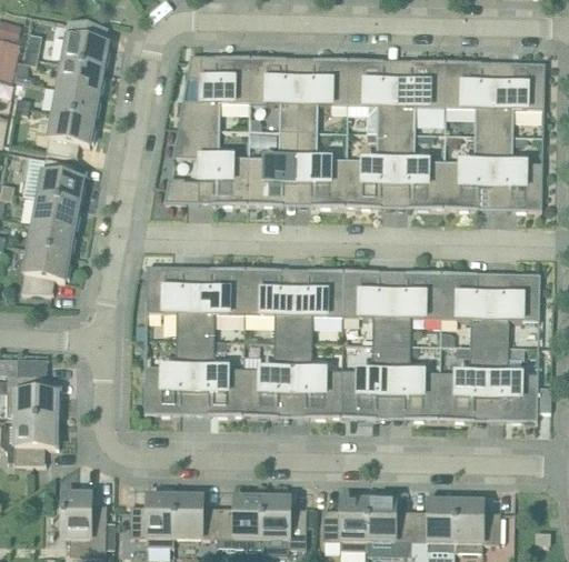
[(22,23),(0,17),(0,36),(18,41),(22,23)]
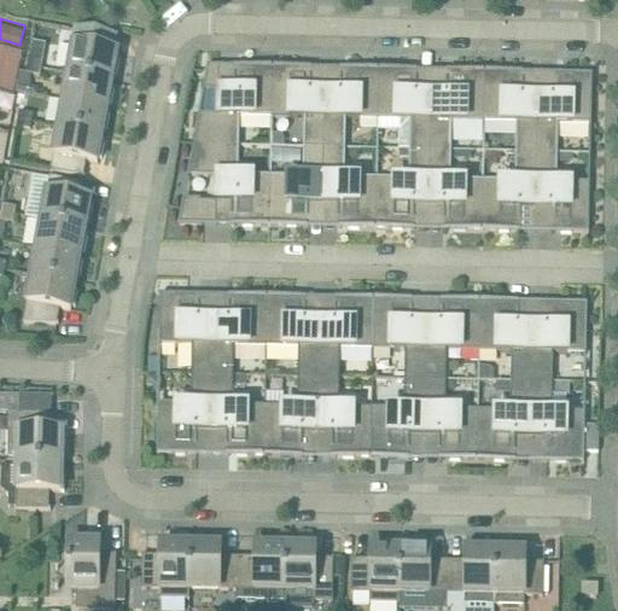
[(68,67),(111,75),(111,69),(114,69),(114,68),(116,69),(120,52),(116,52),(117,47),(106,45),(109,30),(110,30),(110,29),(76,23),(68,67)]
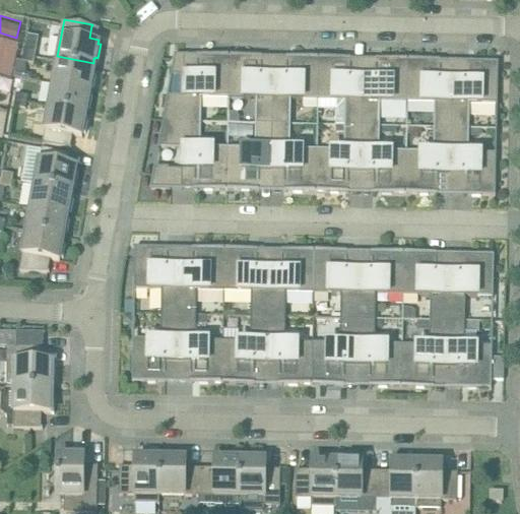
[(0,70),(11,73),(19,41),(0,36),(0,70)]
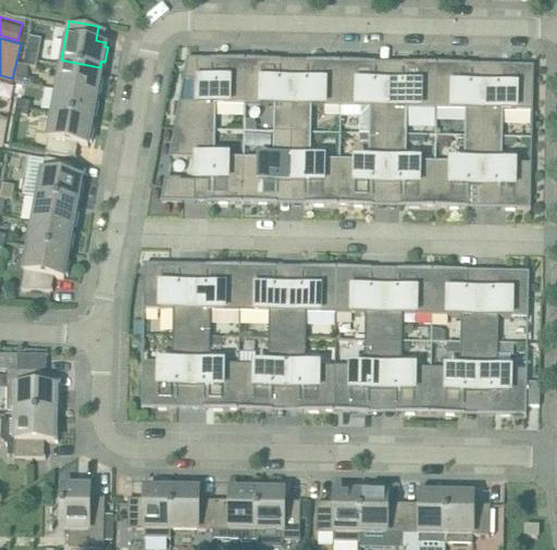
[(26,47),(24,53),(37,55),(38,49),(26,47)]
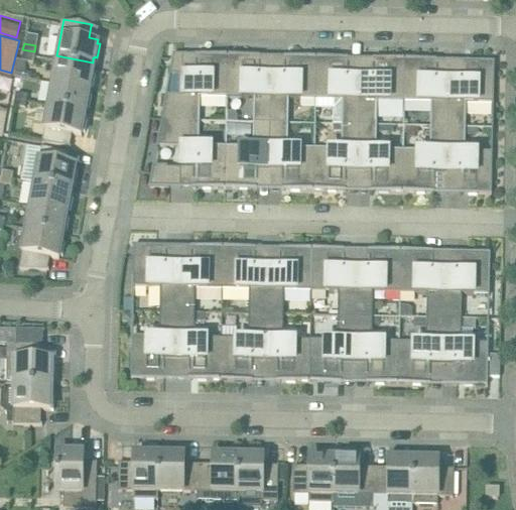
[(33,58),(34,51),(22,49),(21,56),(33,58)]
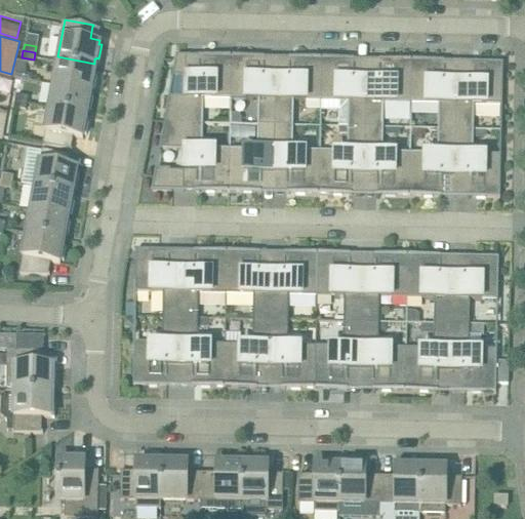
[(217,93),(231,93),(232,51),(208,51),(208,58),(199,58),(199,71),(186,71),(187,52),(188,52),(188,50),(176,50),(164,118),(203,119),(203,95),(217,95),(217,93)]
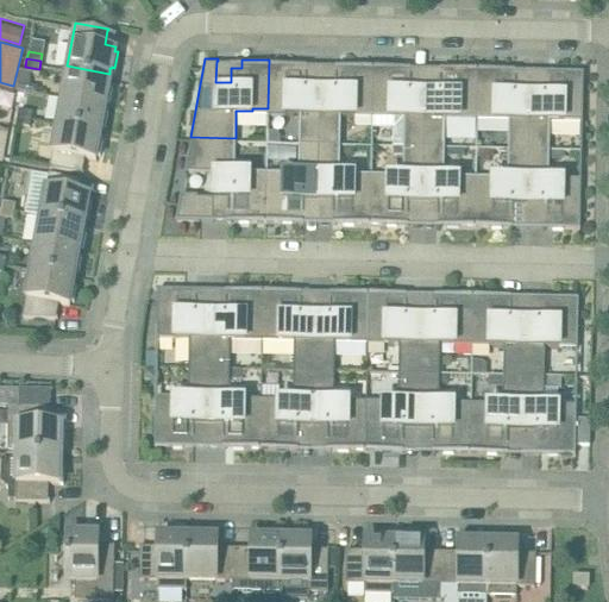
[(269,60),(268,108),(283,110),(283,111),(299,112),(297,139),(319,139),(320,85),(306,85),(307,69),(295,69),(295,61),(269,60)]
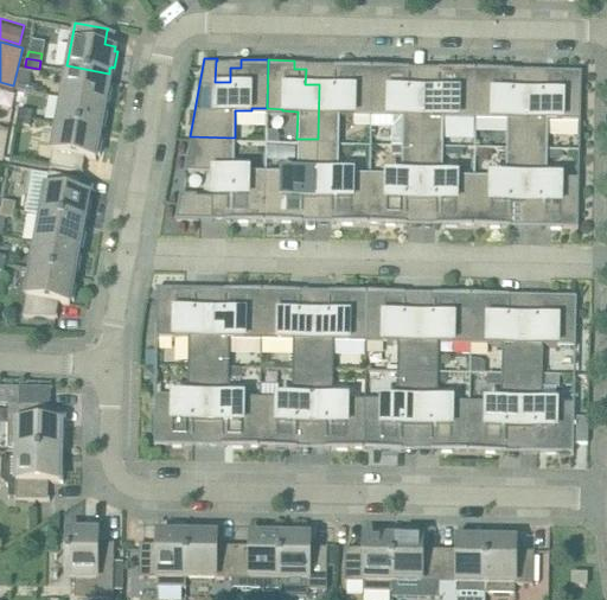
[(356,110),(371,110),(372,62),(345,62),(345,70),(334,70),(333,85),(319,84),(318,139),(339,140),(339,113),(356,113),(356,110)]
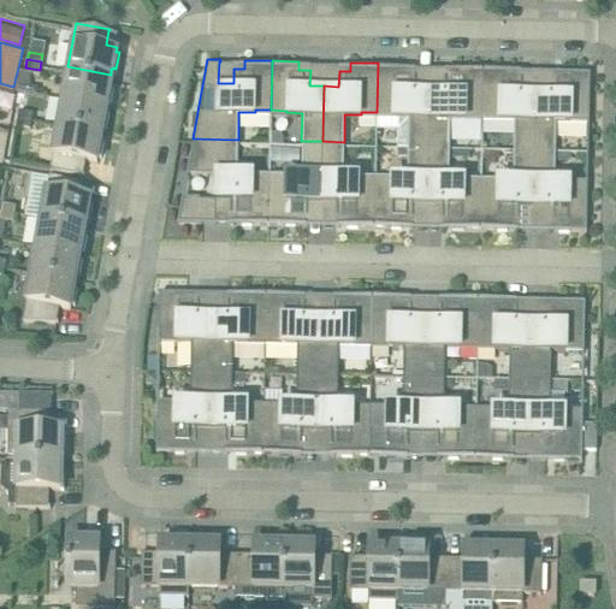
[(407,143),(428,143),(430,88),(415,88),(416,72),(404,72),(404,64),(378,63),(377,112),(392,112),(392,114),(408,114),(407,143)]
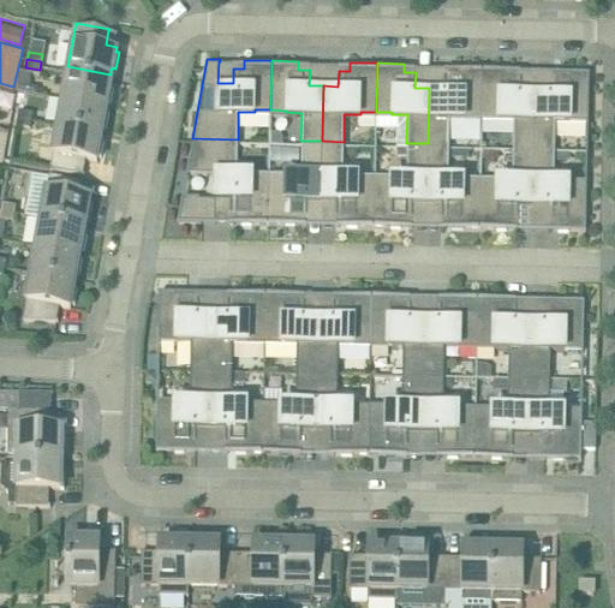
[(428,143),(449,144),(451,117),(467,117),(467,114),(482,114),(483,65),(455,65),(455,73),(445,73),(443,88),(429,88),(428,143)]
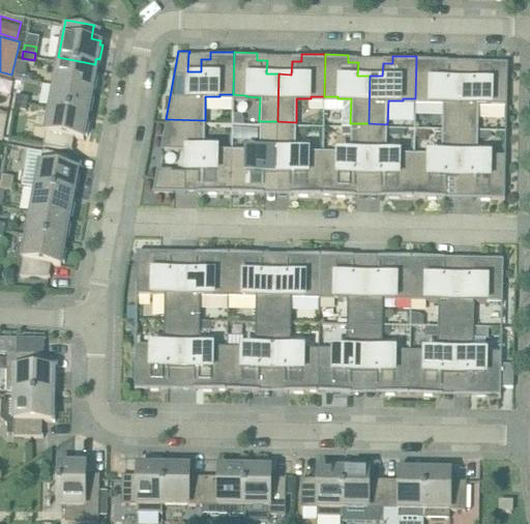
[(442,102),(442,125),(460,125),(461,78),(448,78),(449,64),(439,64),(439,57),(416,56),(415,98),(429,99),(429,100),(442,102)]
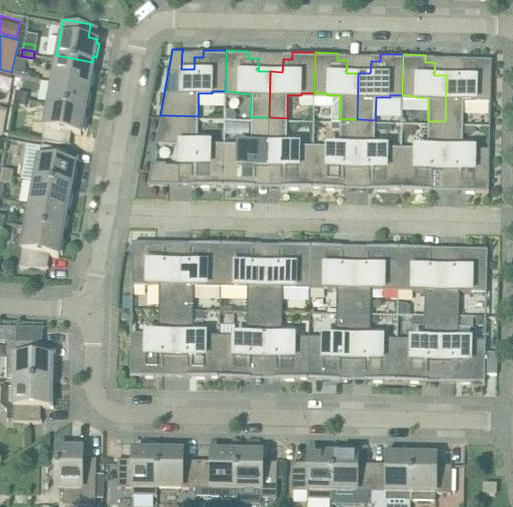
[(56,55),(52,78),(89,84),(89,81),(92,81),(94,68),(92,67),(92,66),(91,66),(92,62),(56,55)]
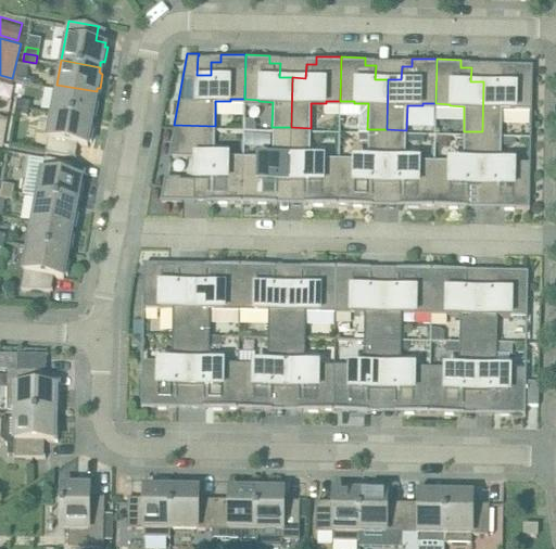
[(496,81),(483,81),(482,131),(501,132),(502,105),(531,106),(532,61),(507,61),(507,68),(497,68),(496,81)]
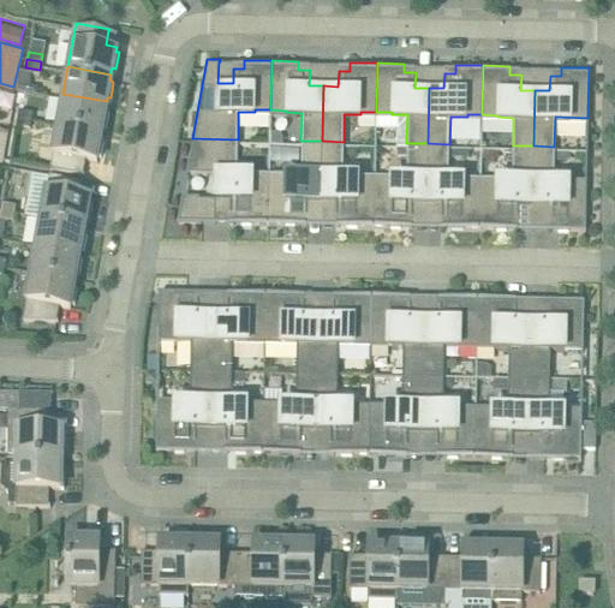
[(106,106),(107,101),(63,94),(58,120),(100,127),(101,123),(103,123),(103,121),(106,123),(109,106),(106,106)]
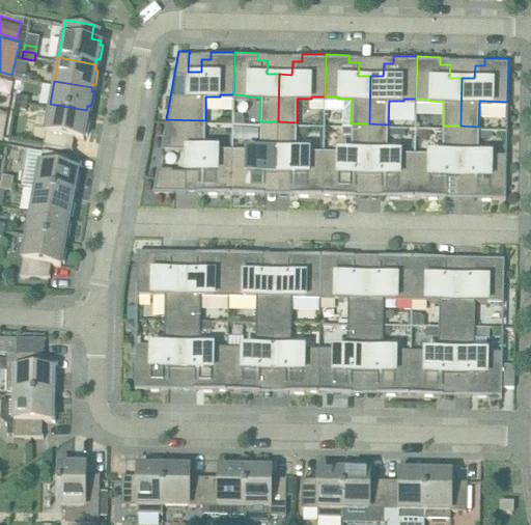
[(17,90),(15,98),(27,100),(28,93),(17,90)]
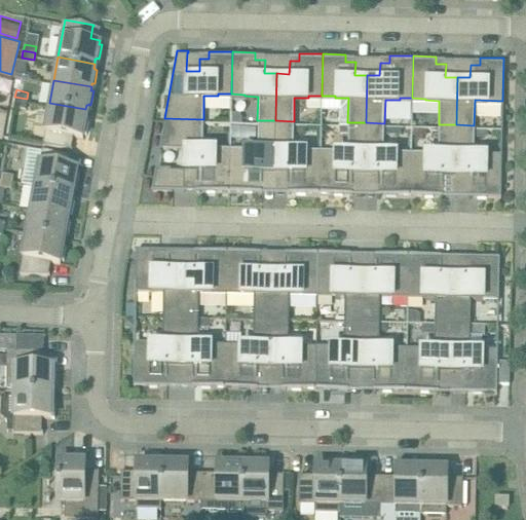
[(27,99),(14,97),(13,103),(26,105),(27,99)]
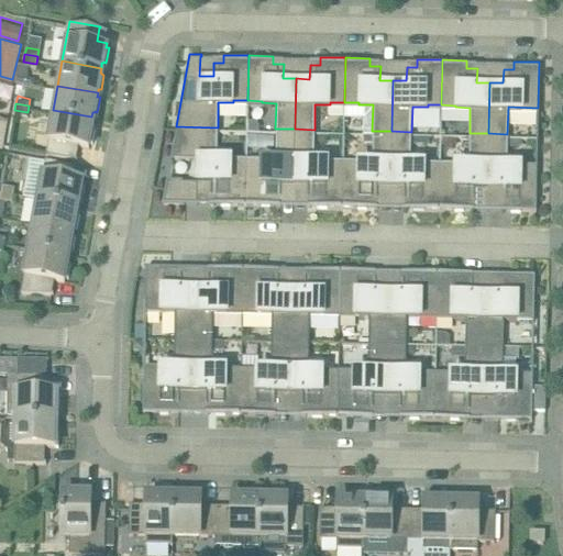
[(91,122),(91,117),(53,110),(46,149),(77,156),(77,154),(76,154),(78,141),(89,143),(89,139),(92,139),(95,124),(92,123),(92,122),(91,122)]
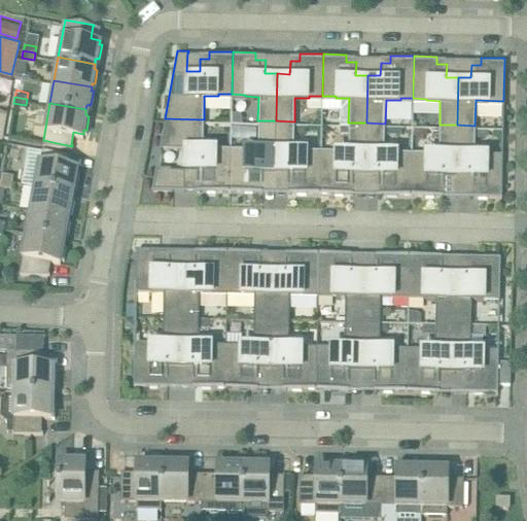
[(232,108),(232,119),(242,119),(242,112),(239,108),(232,108)]
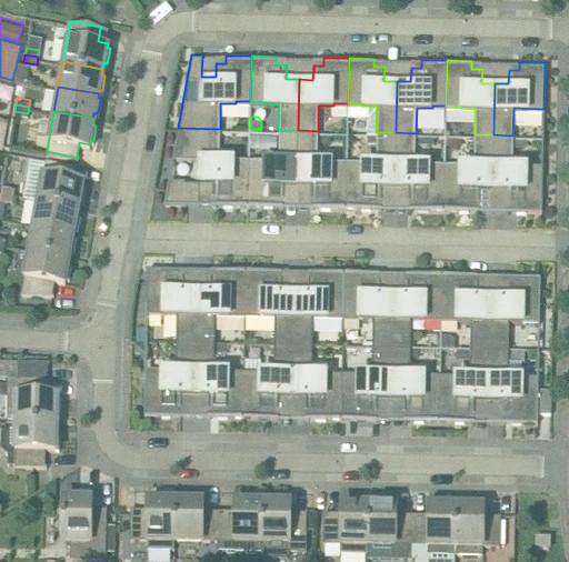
[(248,202),(249,156),(235,156),(235,153),(219,153),(220,129),(178,128),(173,156),(197,156),(197,177),(199,177),(199,179),(212,180),(212,193),(222,193),(222,202),(248,202)]
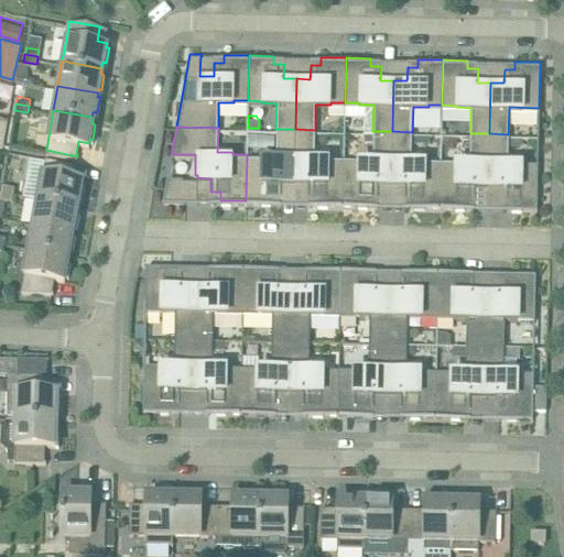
[(295,129),(275,129),(275,153),(260,152),(260,155),(247,154),(246,200),(270,201),(271,193),(281,194),(281,179),(294,179),(295,129)]
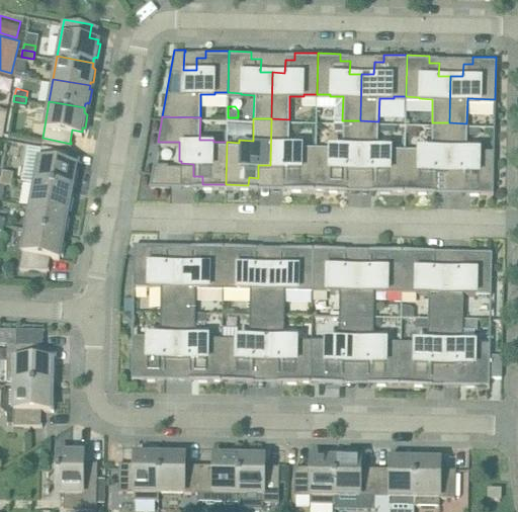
[(315,186),(316,144),(303,144),(303,142),(288,142),(289,119),(271,118),(270,165),(282,166),(282,178),(291,178),(291,186),(315,186)]
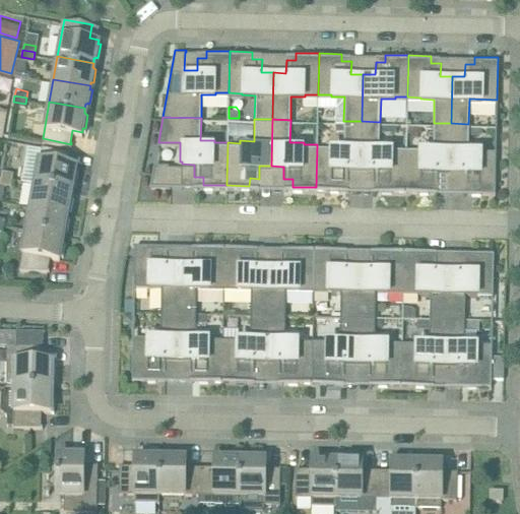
[(361,168),(362,121),(343,121),(343,142),(329,142),(329,144),(317,144),(316,187),(338,188),(339,180),(348,181),(348,168),(361,168)]
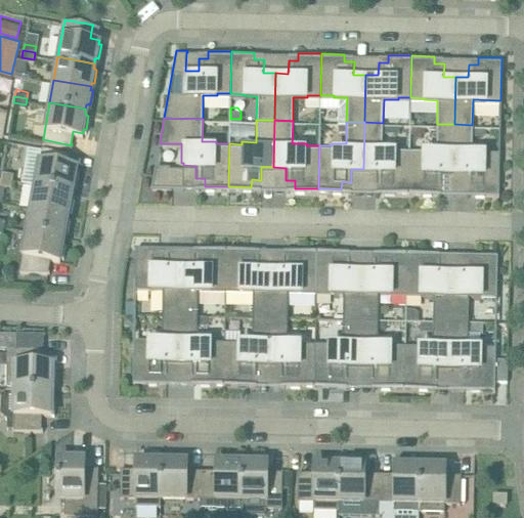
[(385,190),(408,190),(409,147),(397,147),(397,145),(383,145),(383,123),(364,122),(363,169),(376,170),(376,182),(385,182),(385,190)]
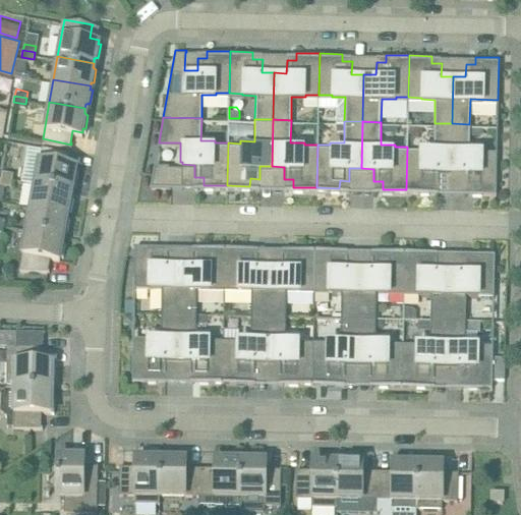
[(407,147),(406,189),(428,190),(429,182),(439,183),(439,170),(451,170),(452,123),(435,123),(435,146),(420,145),(420,148),(407,147)]
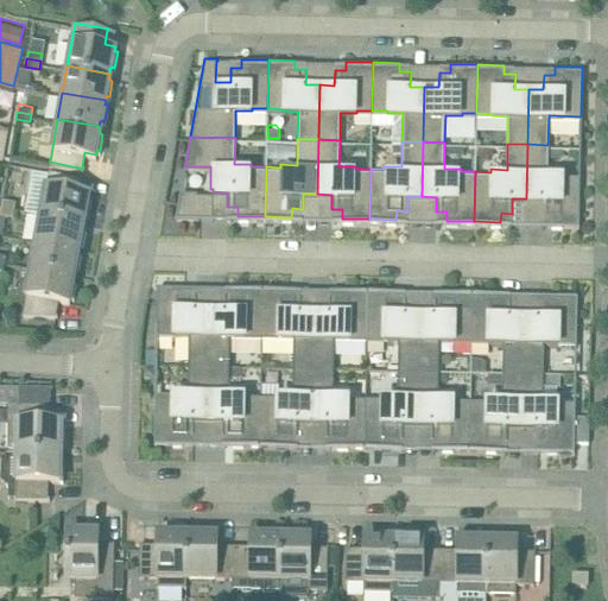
[(548,145),(527,144),(526,198),(540,198),(540,214),(551,214),(551,222),(578,223),(580,174),(548,174),(548,145)]
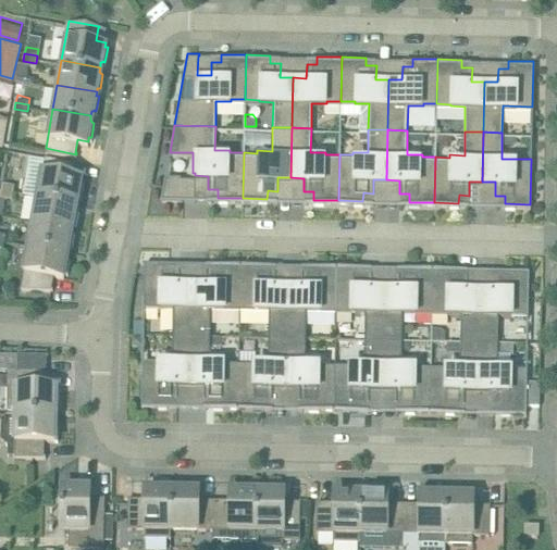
[(37,192),(75,200),(76,195),(78,195),(78,194),(81,195),(84,179),(81,179),(82,175),(72,173),(74,160),(75,161),(75,159),(45,153),(37,192)]
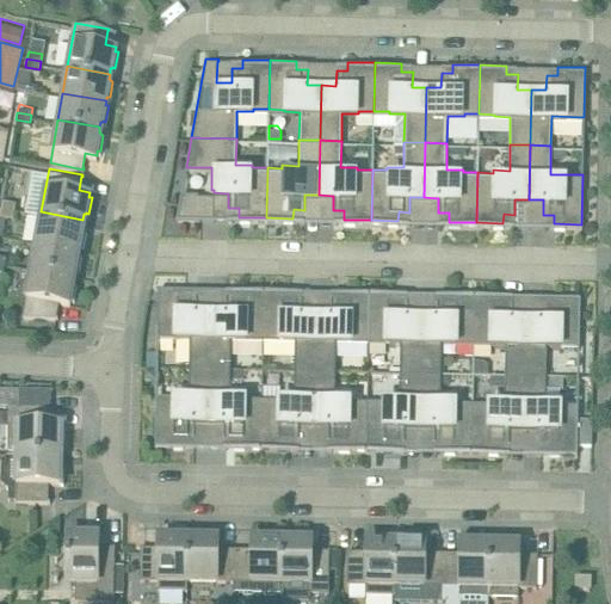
[(198,215),(198,190),(181,189),(177,216),(199,216),(199,215),(198,215)]
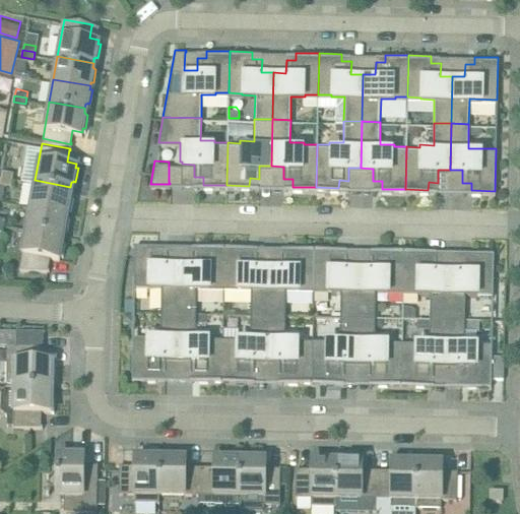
[(0,174),(12,176),(13,170),(2,168),(0,174)]
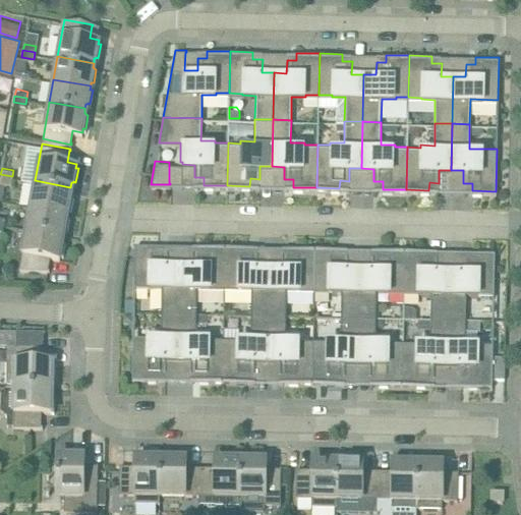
[(12,176),(0,174),(0,176),(0,197),(2,198),(5,182),(11,183),(12,176)]
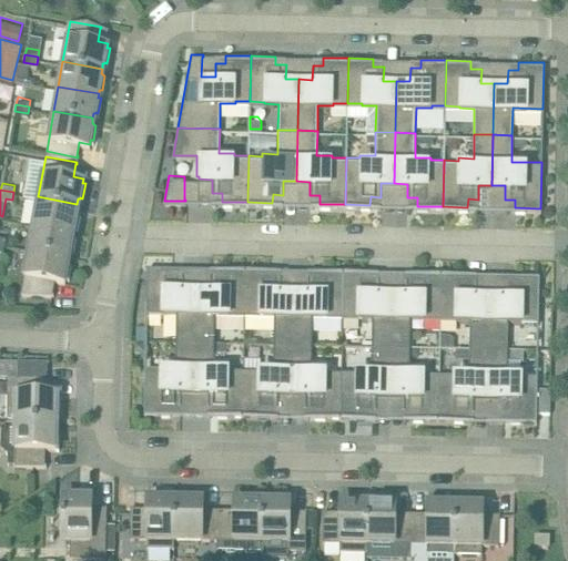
[(38,196),(33,222),(74,228),(74,225),(78,226),(80,211),(78,211),(78,210),(75,210),(77,204),(38,196)]
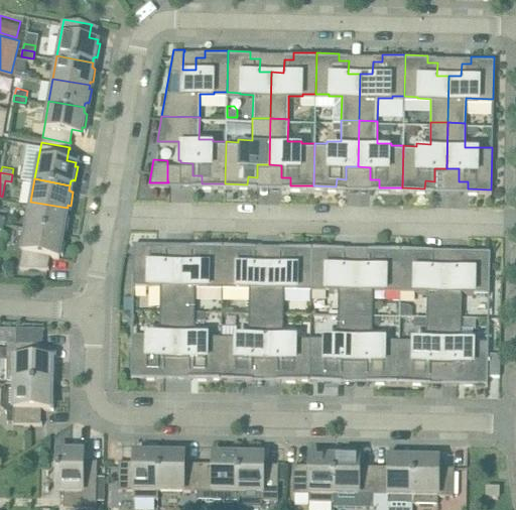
[(67,212),(68,208),(30,202),(26,224),(61,231),(62,226),(63,226),(65,225),(67,226),(69,212),(67,212)]
